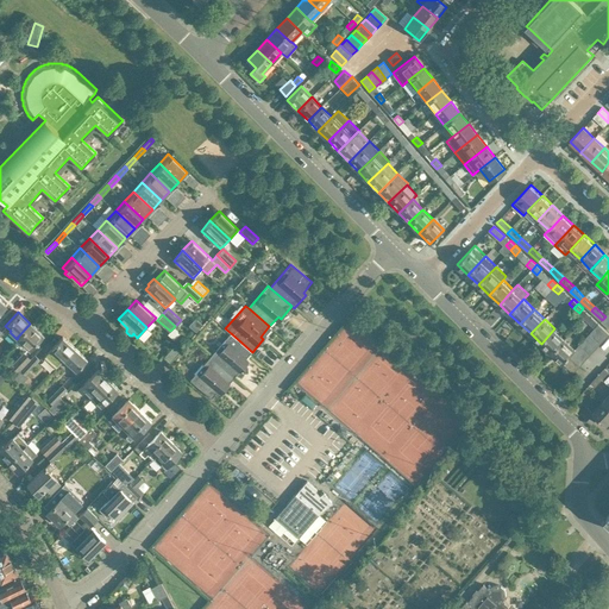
[(595,319),(590,324),(595,328),(600,324),(595,319)]
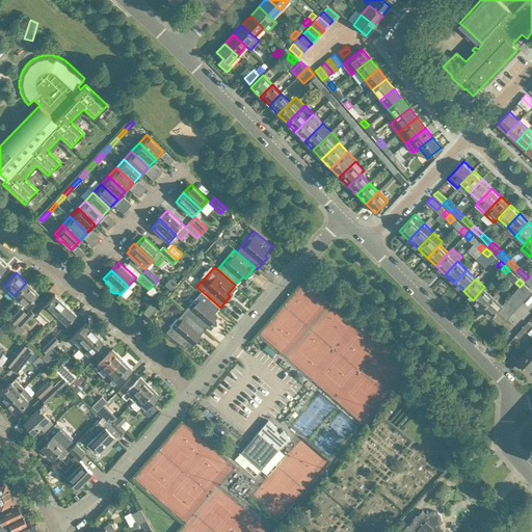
[(25,304),(36,293),(26,283),(15,295),(16,295),(25,304)]
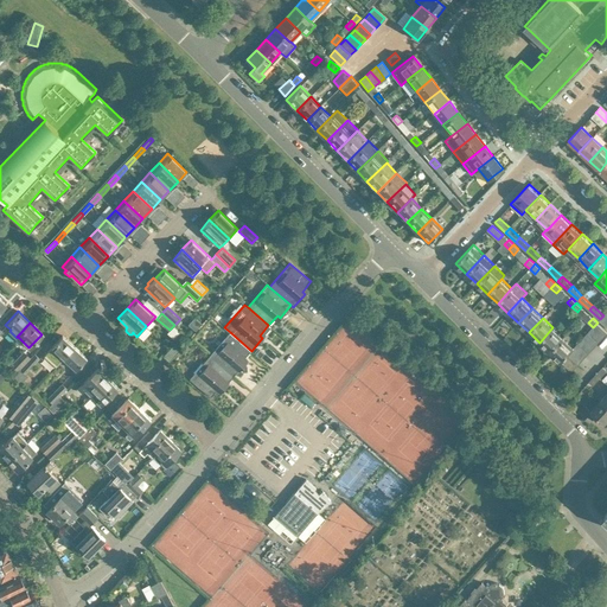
[(606,332),(606,331),(598,323),(593,327),(604,337),(606,332)]
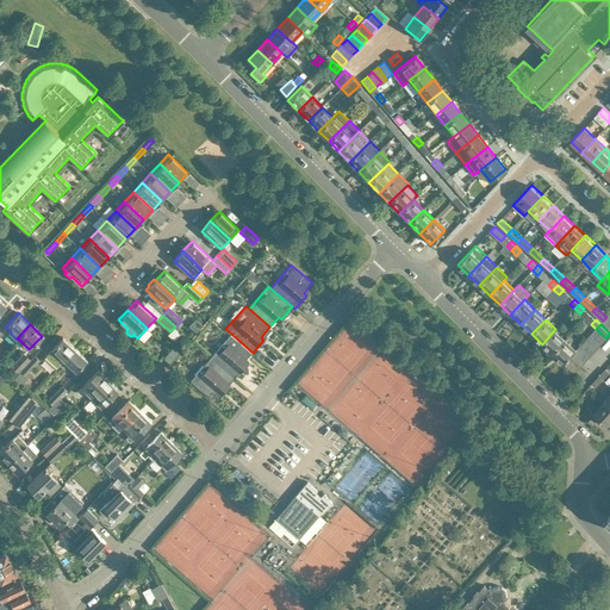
[(552,354),(566,338),(555,329),(542,344),(552,354)]
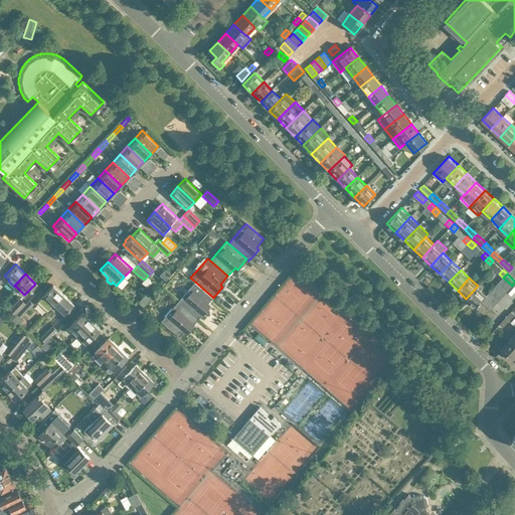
[(512,286),(503,278),(499,283),(508,291),(512,286)]
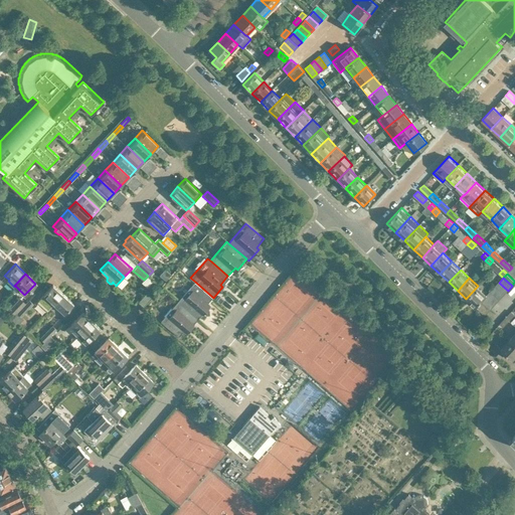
[(205,307),(213,298),(195,282),(178,302),(198,319),(207,309),(205,307)]
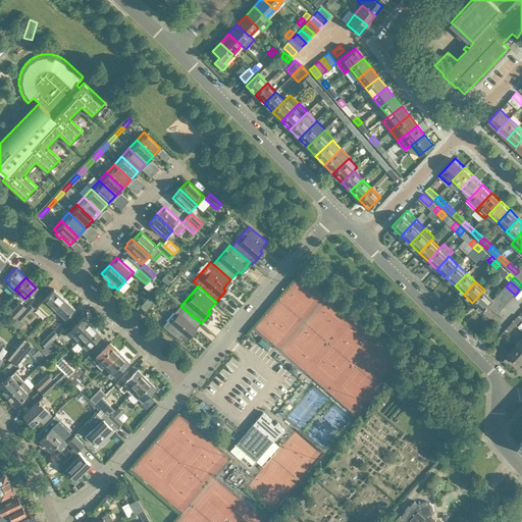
[(515,295),(506,286),(502,291),(510,299),(515,295)]
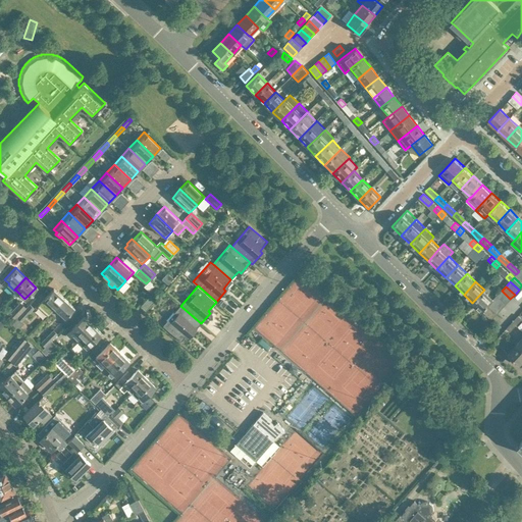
[(55,308),(64,298),(54,289),(45,299),(38,307),(48,316),(55,308)]
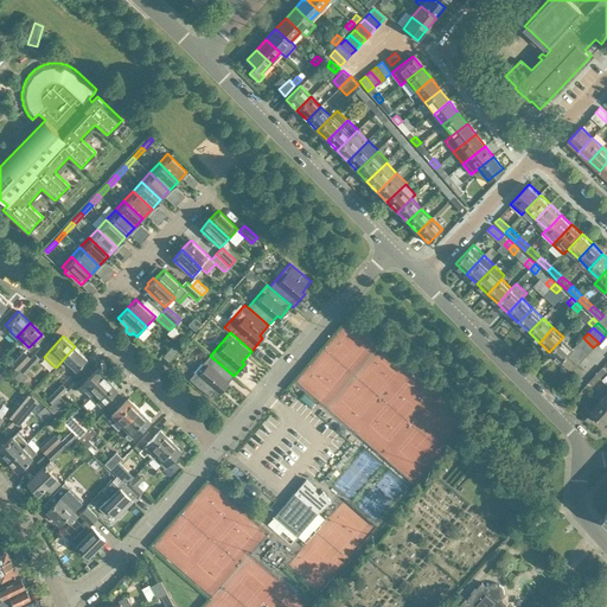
[(575,347),(574,347),(563,337),(549,352),(561,363),(562,362),(569,353),(574,349),(575,347)]
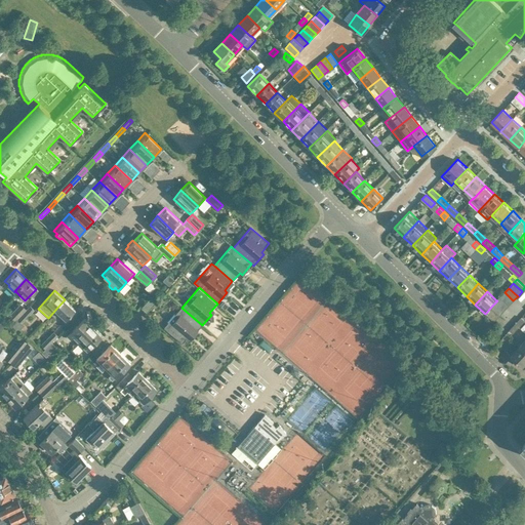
[(513,300),(505,292),(499,296),(509,306),(513,300)]
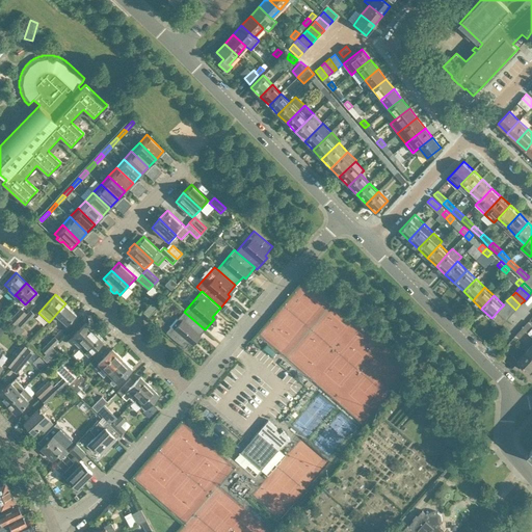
[(149,316),(159,304),(154,300),(143,312),(149,316)]
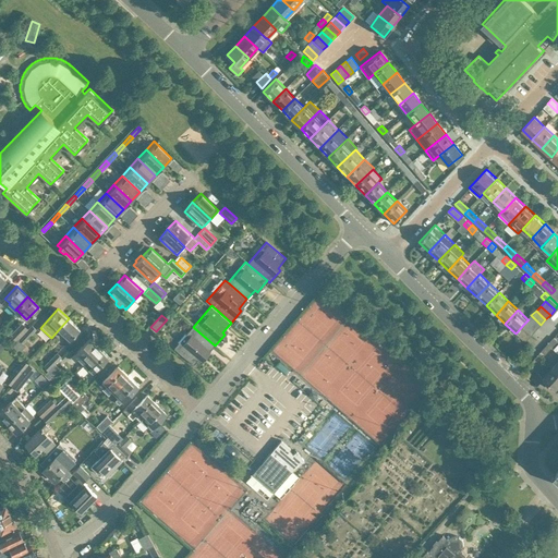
[(541,325),(531,315),(528,319),(529,319),(528,320),(536,329),(541,325)]
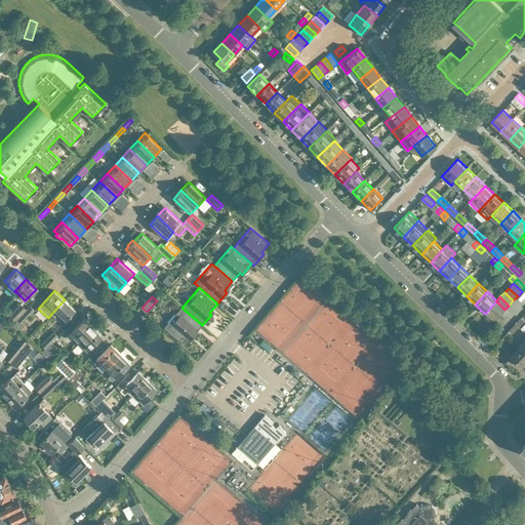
[(66,319),(75,309),(65,299),(55,310),(66,319)]
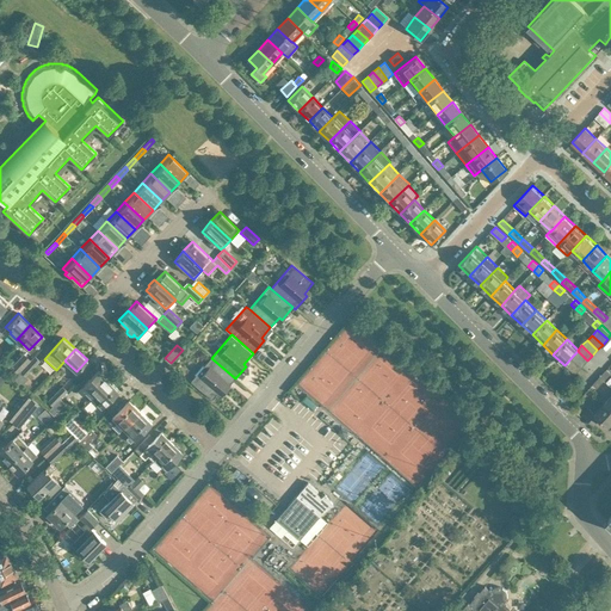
[(587,360),(578,351),(573,356),(582,366),(587,360)]
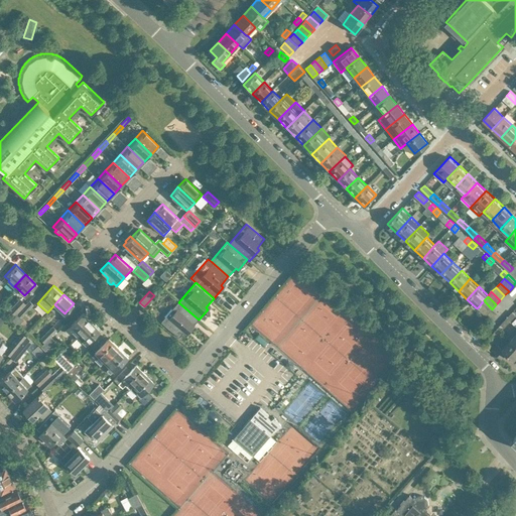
[(24,304),(19,298),(8,310),(13,315),(24,304)]
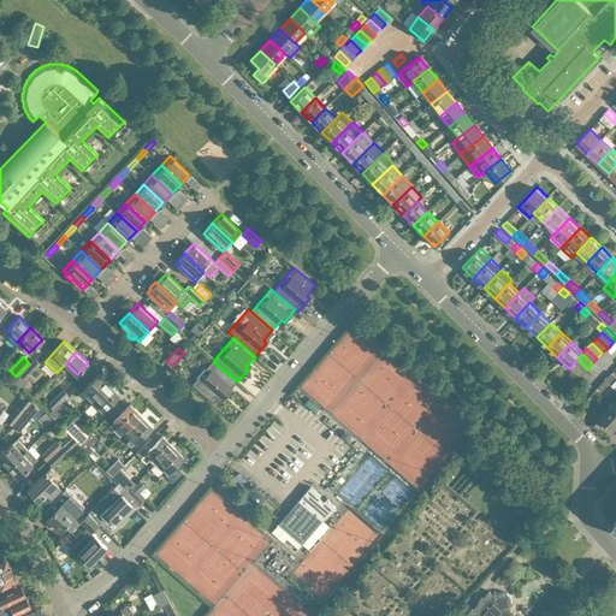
[(41,363),(35,357),(21,374),(27,379),(41,363)]
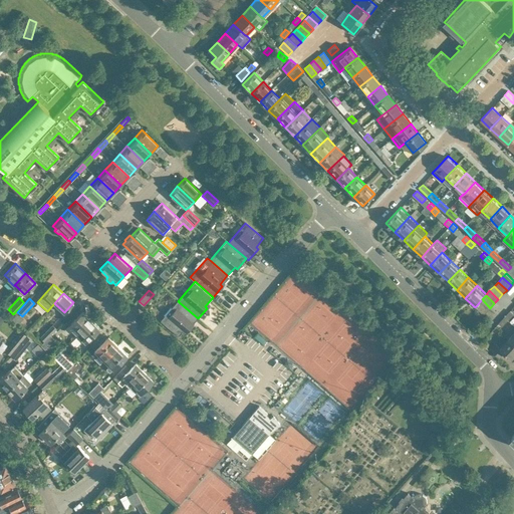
[(490,308),(482,299),(476,306),(484,314),(490,308)]
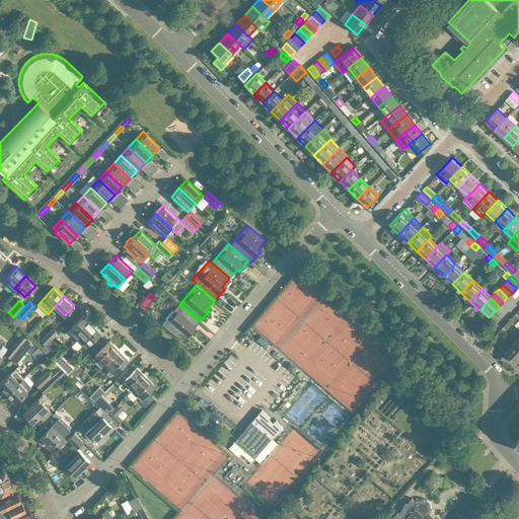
[(200,321),(179,304),(162,324),(180,340),(188,330),(191,332),(200,321)]
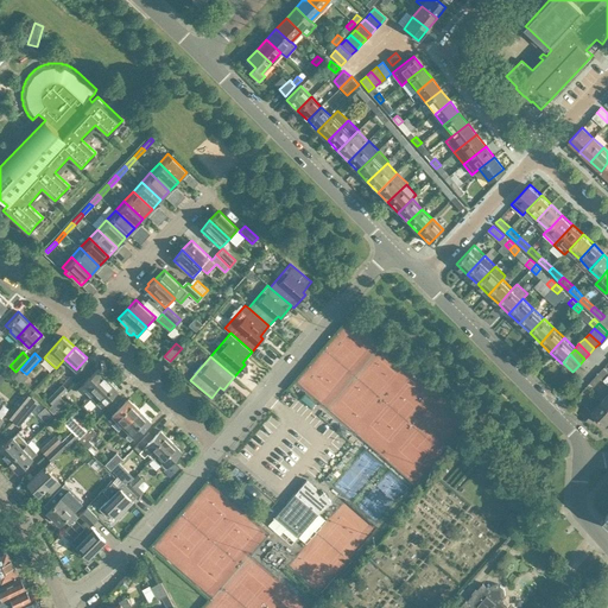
[(607,371),(603,367),(597,374),(601,379),(607,371)]
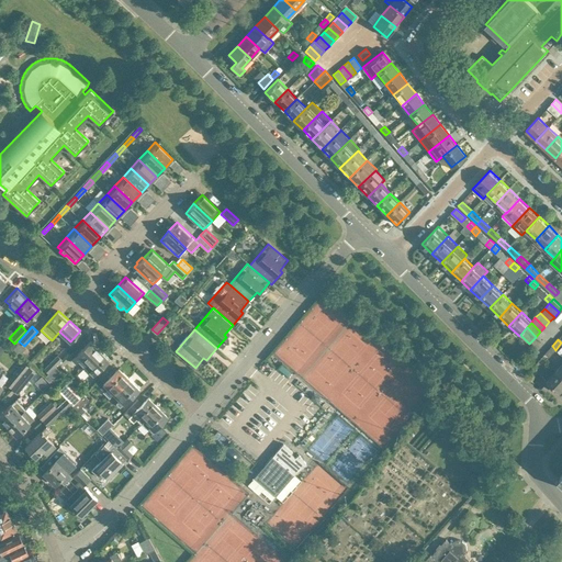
[(85,366),(100,350),(90,340),(71,359),(76,363),(79,360),(85,366)]
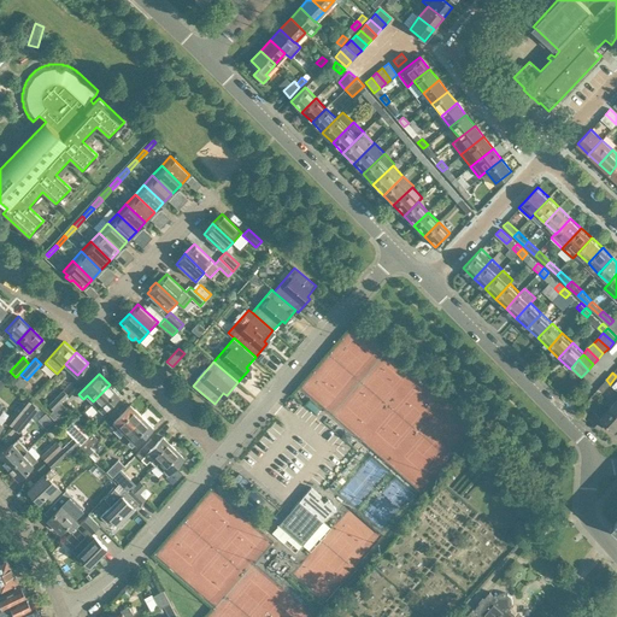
[(603,392),(610,385),(606,380),(599,388),(603,392)]
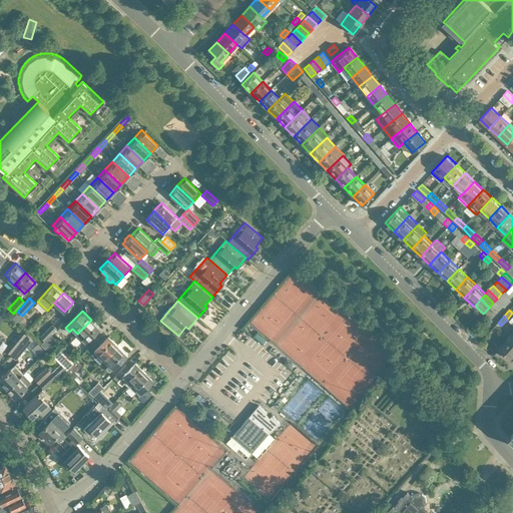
[(85,343),(99,328),(91,320),(77,334),(81,338),(81,339),(85,343)]
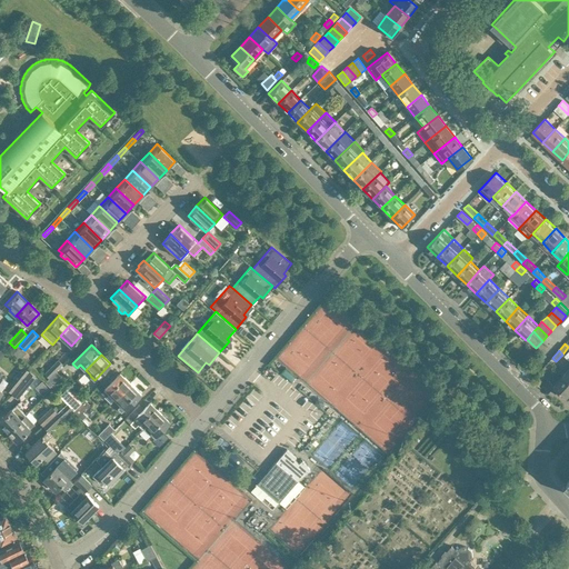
[(56,371),(63,363),(58,359),(45,373),(49,378),(56,371)]
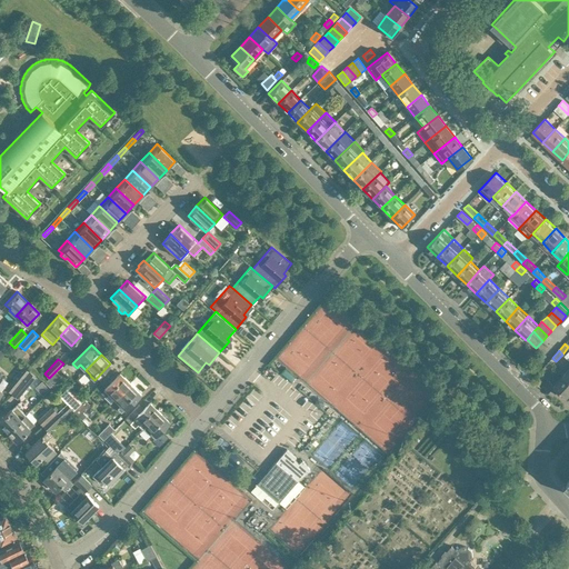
[(10,393),(29,370),(23,366),(6,389),(10,393)]
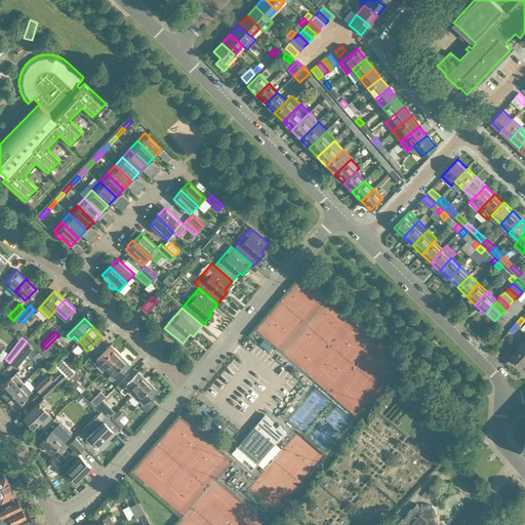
[(33,348),(27,341),(9,363),(16,368),(33,348)]
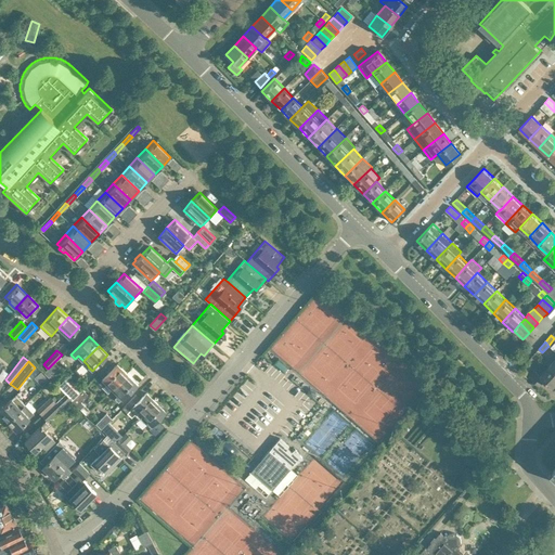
[(59,366),(54,362),(48,369),(43,373),(48,377),(59,366)]
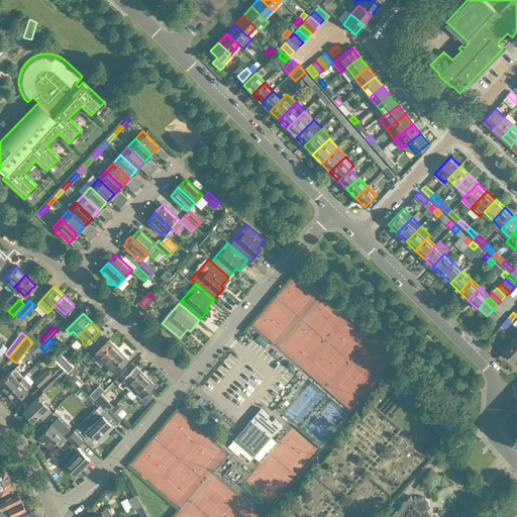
[(104,362),(118,347),(109,338),(94,352),(95,352),(92,356),(96,359),(99,356),(104,362)]
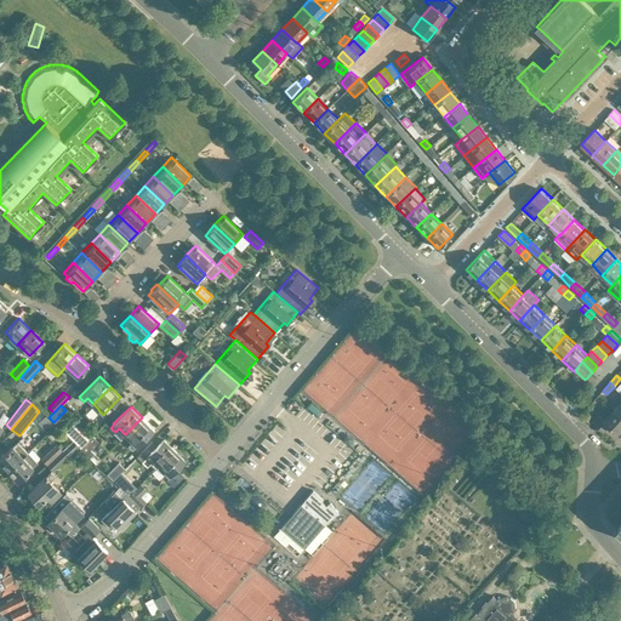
[(620,431),(620,414),(615,409),(604,420),(598,415),(592,421),(603,432),(609,426),(619,434),(620,431)]
